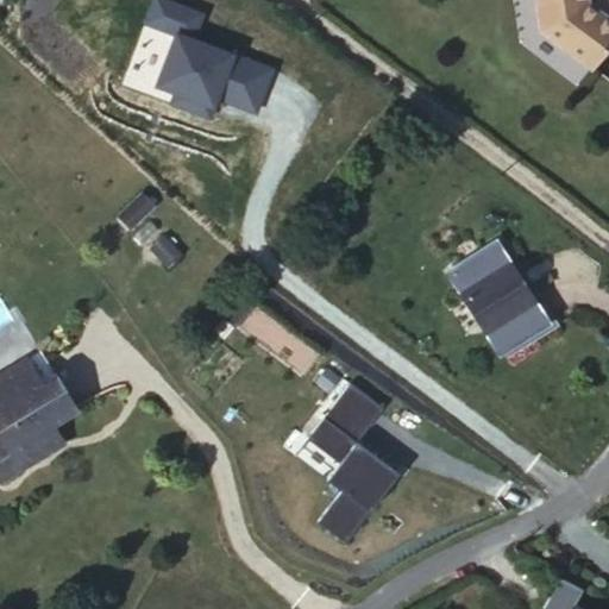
[(203,13),(164,0),(151,0),(121,87),(212,118),(218,102),(259,117),(277,66),(195,38),(203,13)]
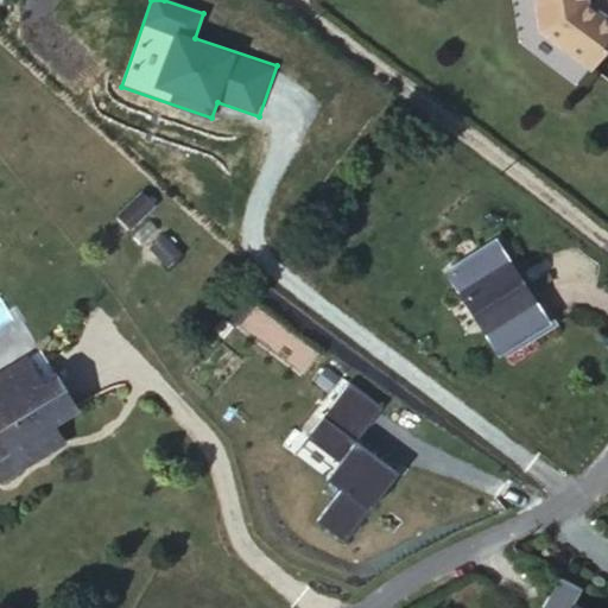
[(584,99),(607,65),(607,52),(571,29),(570,7),(523,16),(530,62),(584,99)]
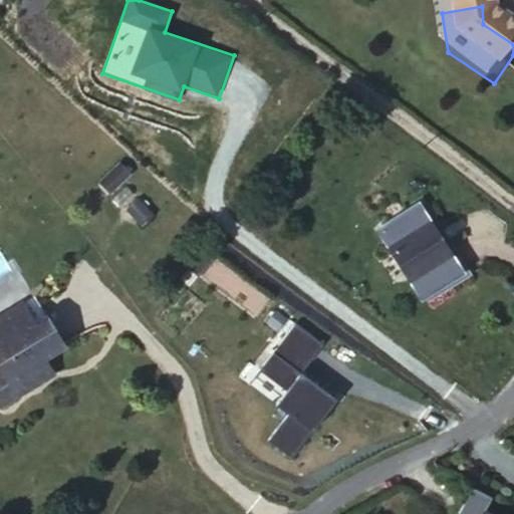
[(419,327),(458,301),(412,236),(374,262),(419,327)]
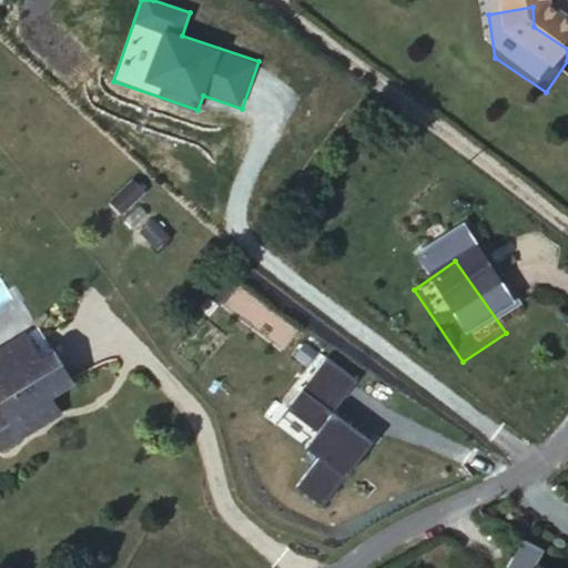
[(31,378),(44,368),(32,345),(16,356),(31,378)]
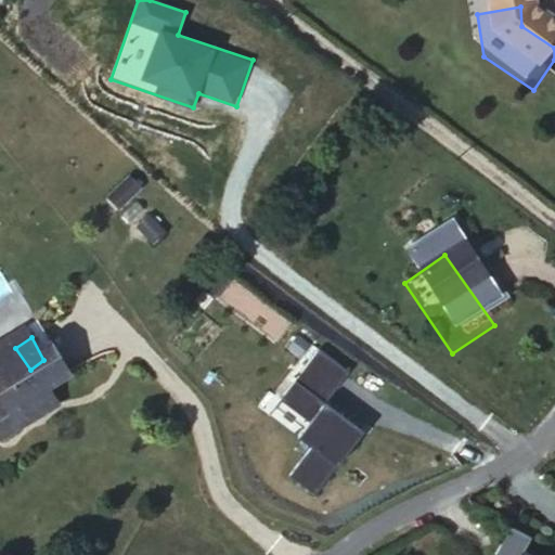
[(0,462),(44,435),(34,417),(46,410),(65,398),(43,360),(30,370),(15,348),(0,357),(0,462)]
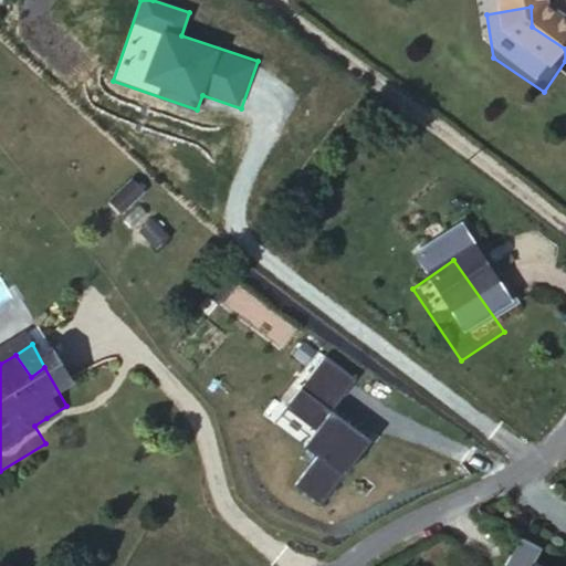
[(354,377),(325,355),(285,406),(317,431),(306,446),(320,456),(295,486),(322,506),(371,443),(328,409),(354,377)]
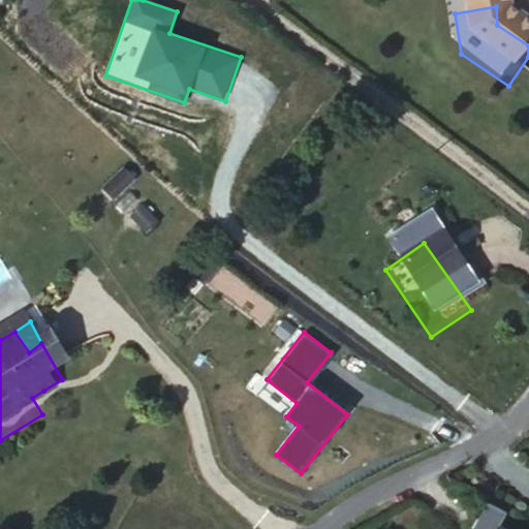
[(32,398),(42,414),(54,407),(43,391),(32,398)]
